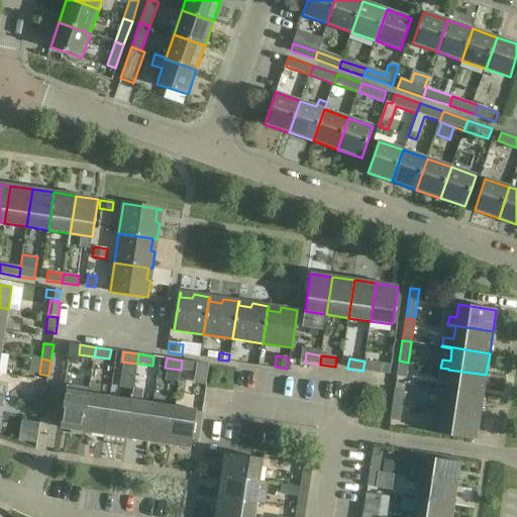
[(182,360),(181,370),(196,373),(197,363),(182,360)]
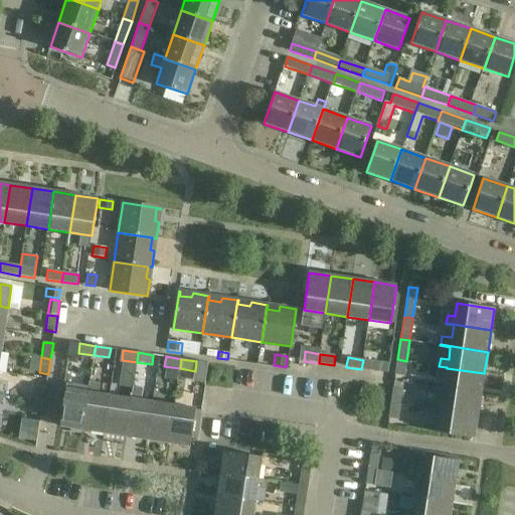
[(404,377),(406,361),(397,359),(395,376),(404,377)]
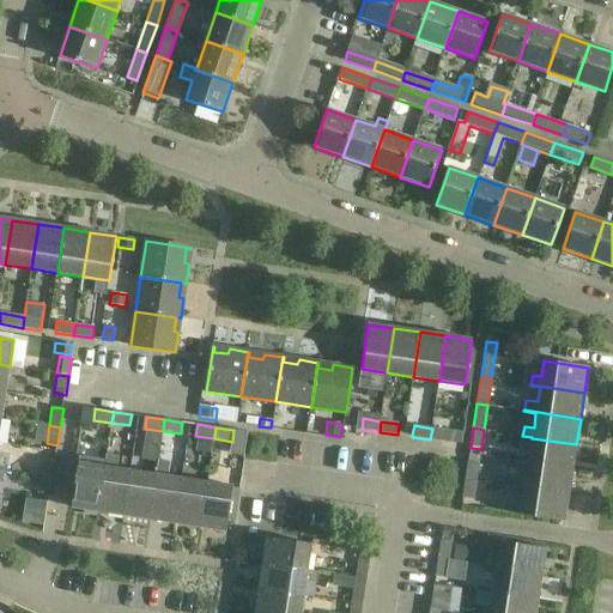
[(432,429),(430,439),(449,442),(450,431),(432,429)]
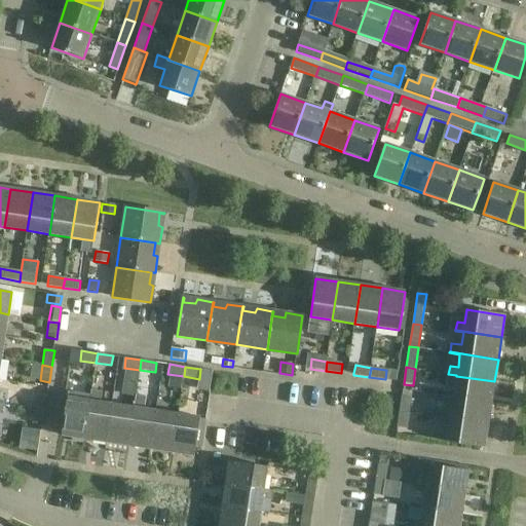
[(201,370),(199,381),(211,383),(213,371),(201,370)]
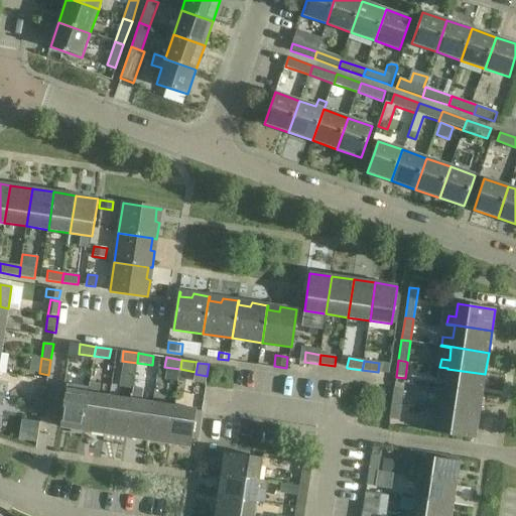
[(444,390),(482,396),(485,374),(447,369),(444,390)]
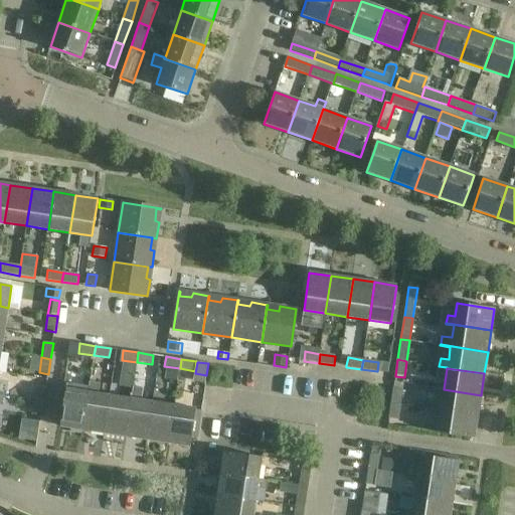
[(146,380),(145,390),(154,391),(155,381),(146,380)]
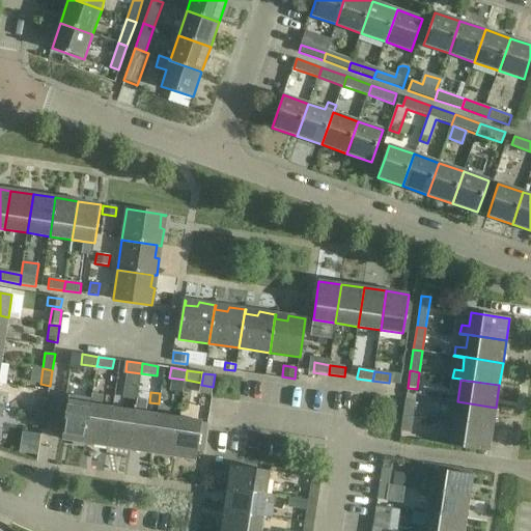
[(48,398),(38,397),(35,413),(45,414),(48,398)]
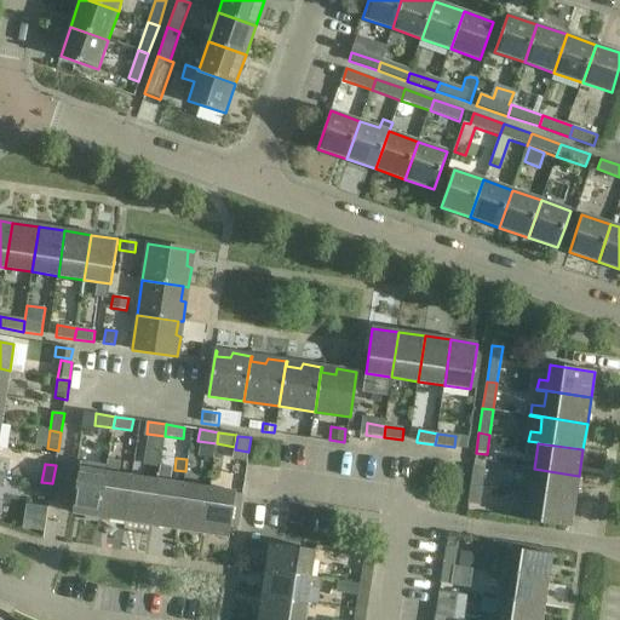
[(73,514),(98,517),(105,472),(80,468),(73,514)]
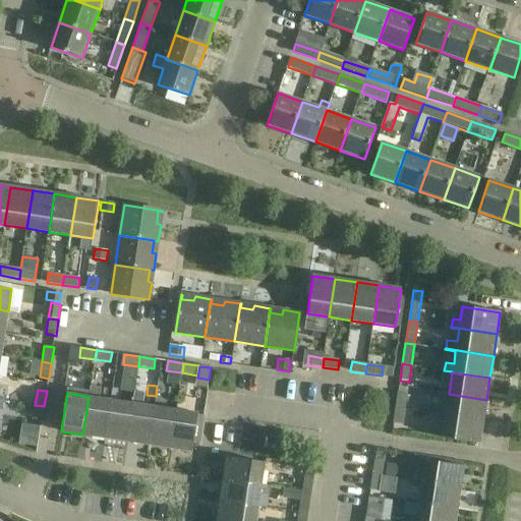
[(398,393),(396,408),(405,409),(407,394),(398,393)]
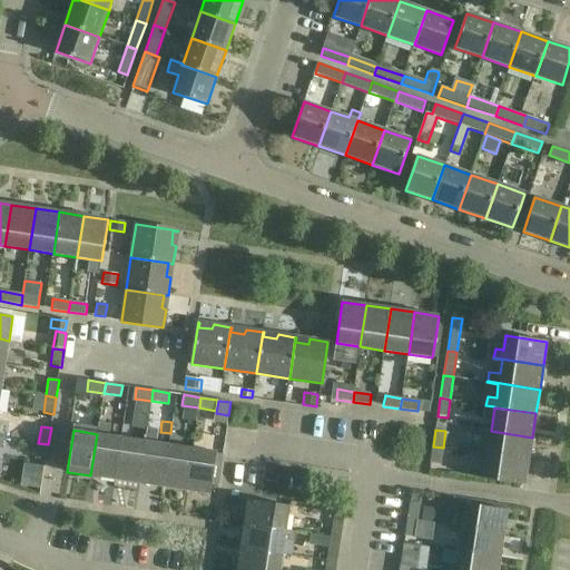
[(488,455),(529,461),(532,438),(491,431),(488,455)]
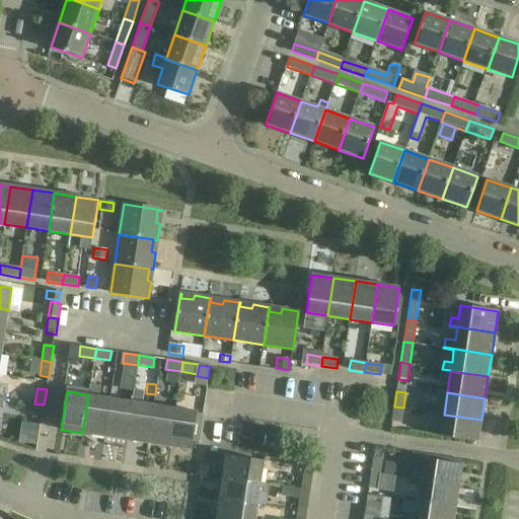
[(82,433),(104,437),(110,398),(88,395),(82,433)]
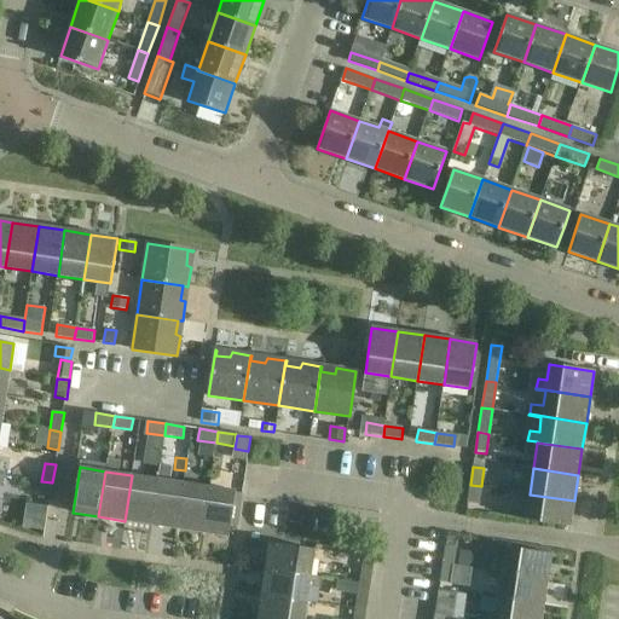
[(157,479),(132,475),(125,521),(151,525),(157,479)]
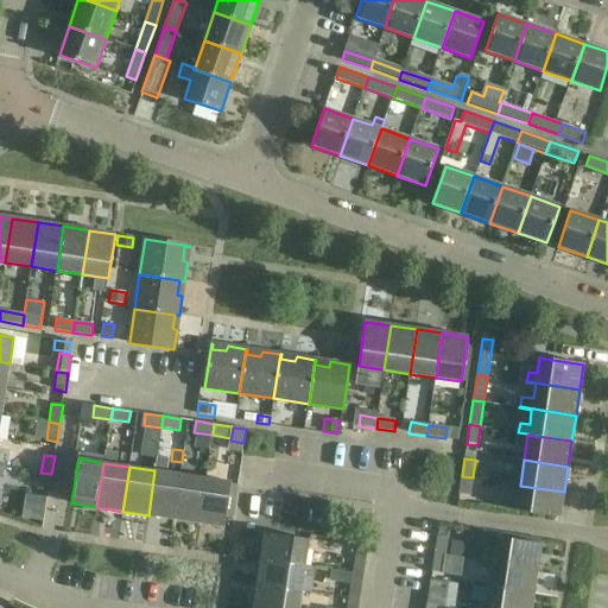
[(149,515),(173,519),(181,474),(154,470),(149,515)]
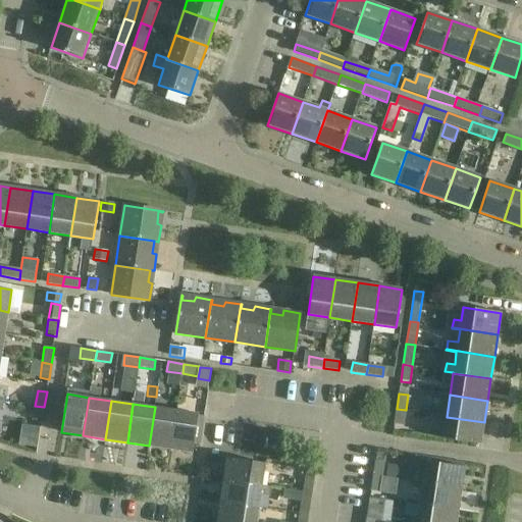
[(35,406),(33,421),(42,422),(44,407),(35,406)]
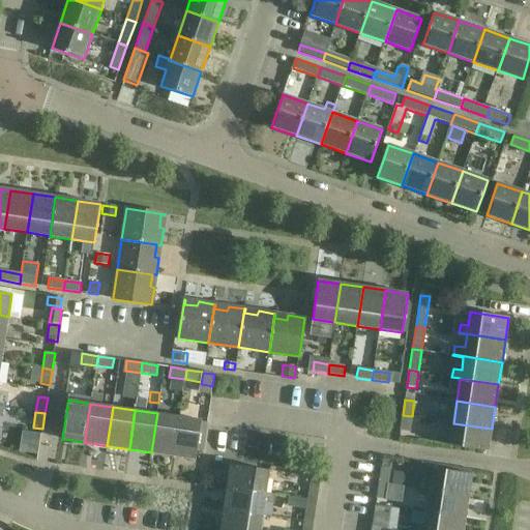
[(151,452),(174,455),(179,417),(157,413),(151,452)]
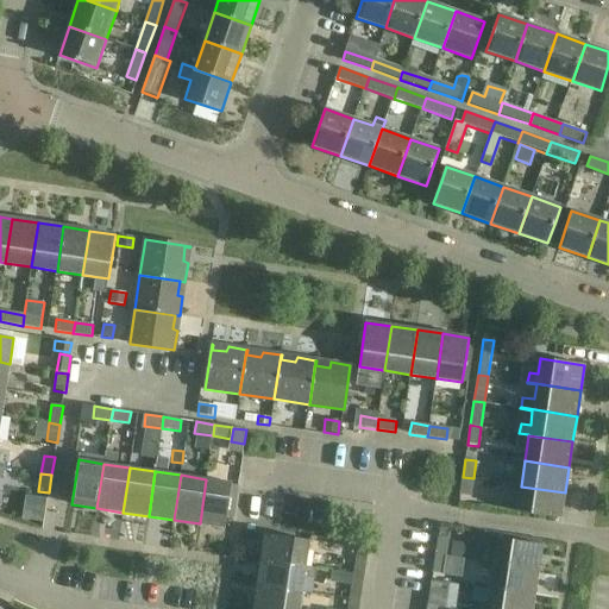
[(471,497),(473,478),(463,477),(459,496),(471,497)]
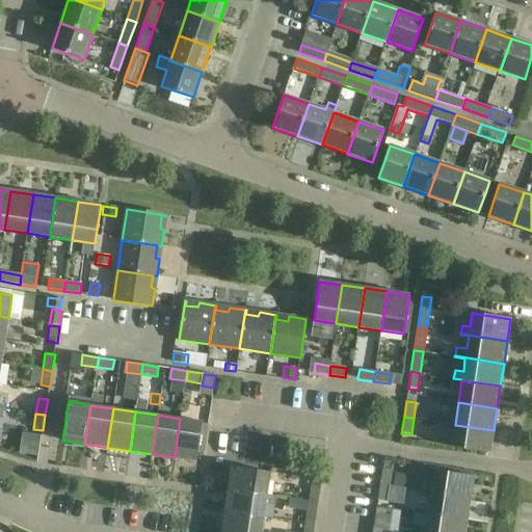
[(180,419),(175,457),(196,461),(203,422),(180,419)]
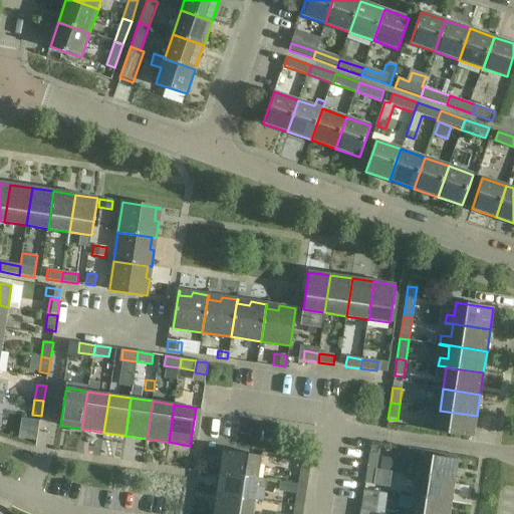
[(440,411),(436,432),(474,438),(477,416),(440,411)]
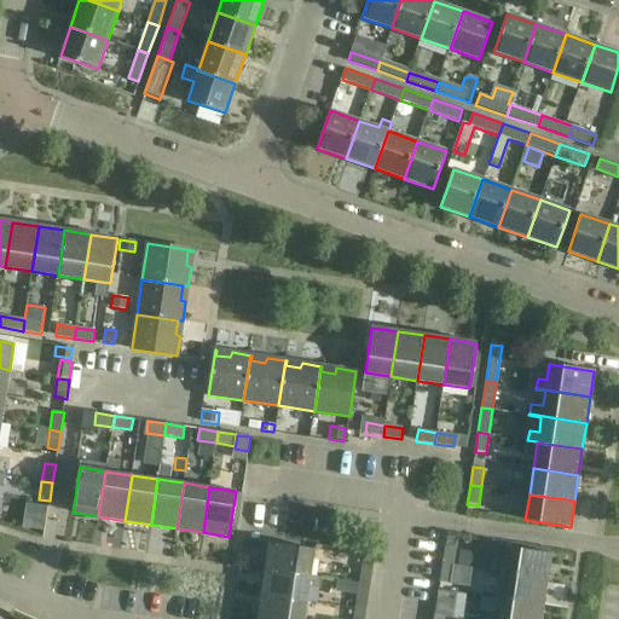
[(270,543),(265,568),(311,576),(314,549),(270,543)]
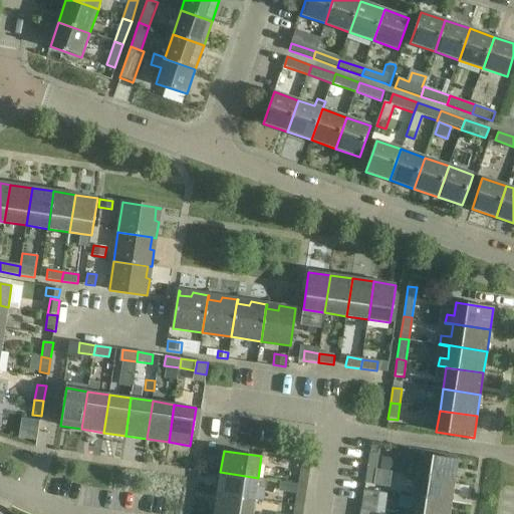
[(369,454),(367,469),(377,470),(379,455),(369,454)]
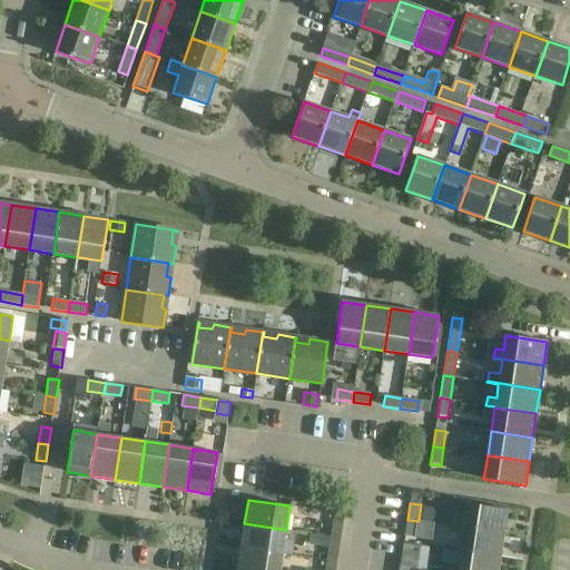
[(452,526),(462,528),(504,533),(508,510),(467,503),(464,517),(454,516),(452,526)]
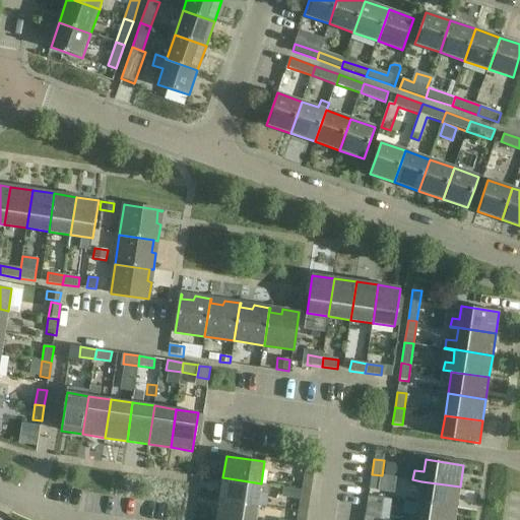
[(306,464),(304,475),(312,476),(313,476),(314,465),(306,464)]
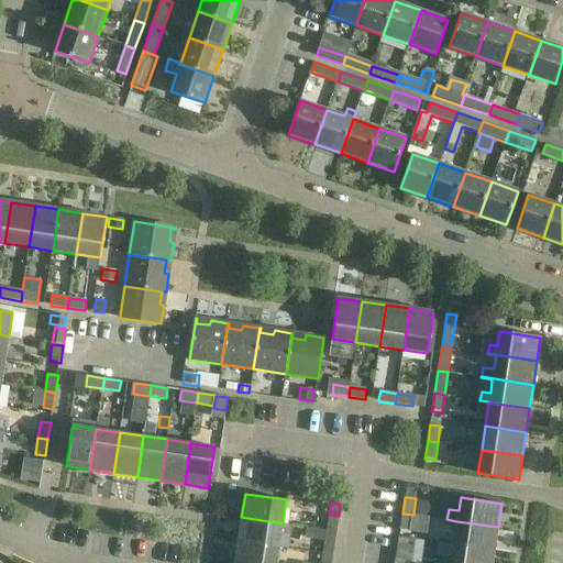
[(339,516),(338,516),(329,515),(329,514),(327,530),(337,532),(339,516)]
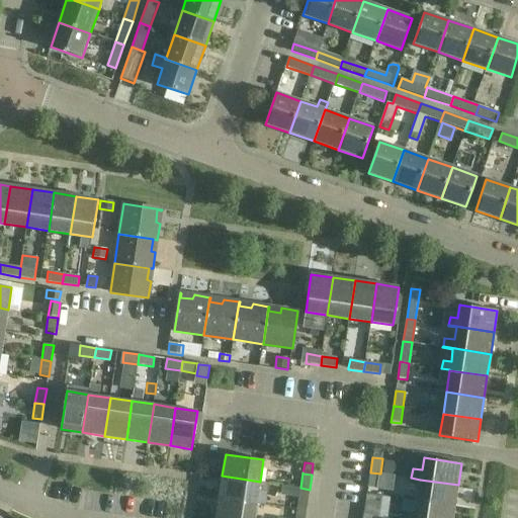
[(377,489),(380,473),(370,472),(368,488),(377,489)]
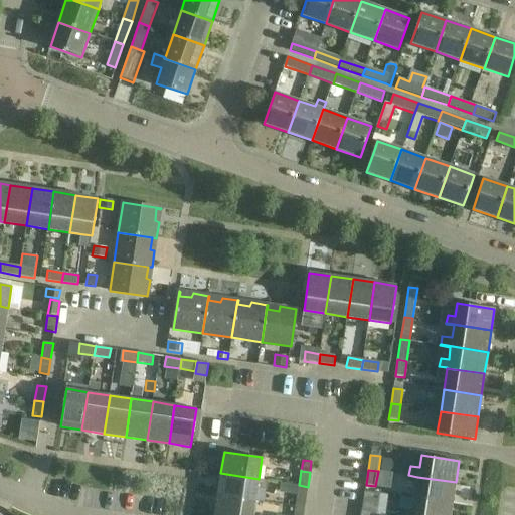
[(259,479),(220,473),(217,495),(255,501),(258,488),(266,489),(267,480),(259,479)]
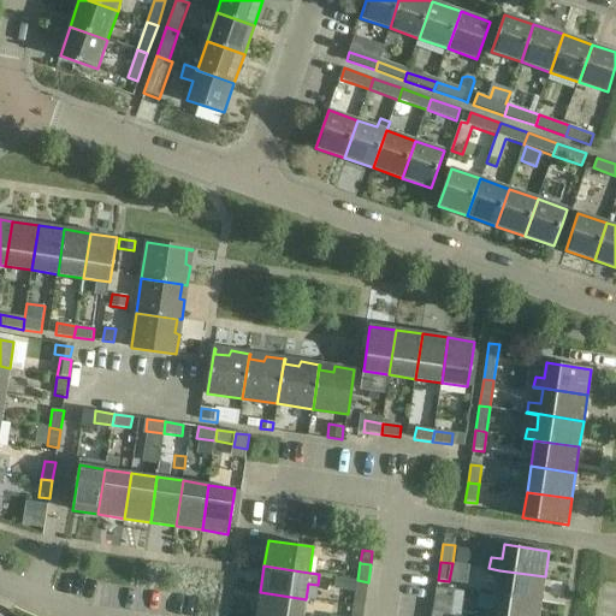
[(540,603),(545,576),(499,570),(496,596),(540,603)]
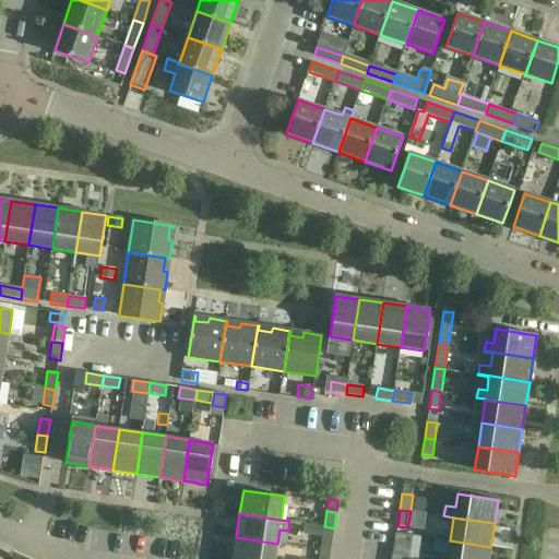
[(320,550),(331,551),(334,528),(324,526),(320,550)]
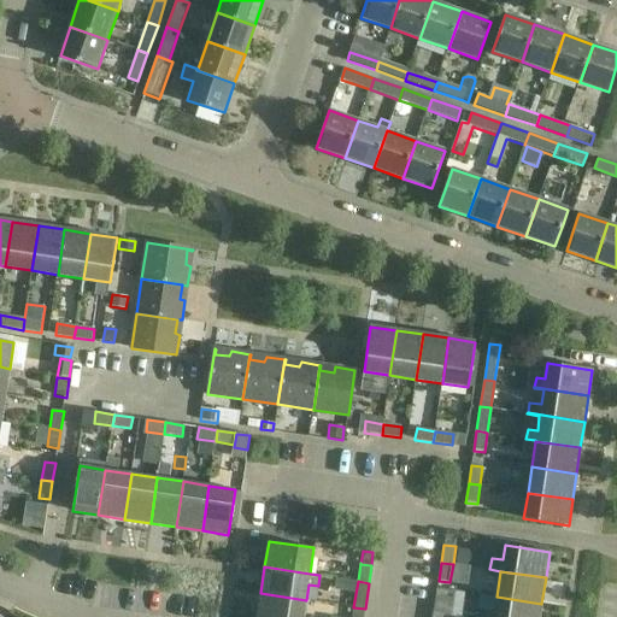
[(434,613),(445,616),(456,616),(459,616),(463,593),(438,588),(434,613)]
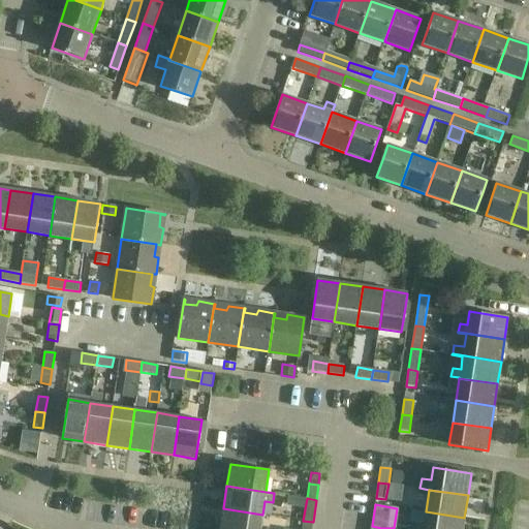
[(223,508),(220,528),(259,528),(262,515),(223,508)]
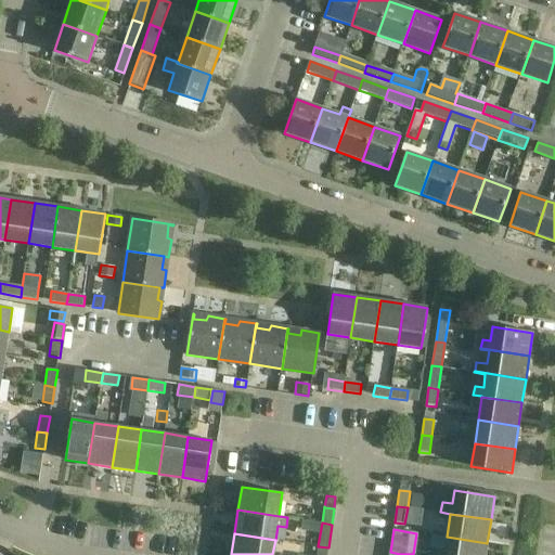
[(485,554),(487,543),(447,537),(444,551),(435,550),(434,554),(485,554)]
